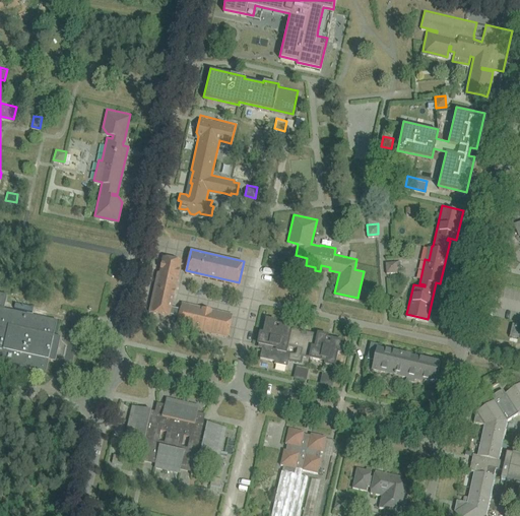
[(179,299),(173,298),(182,259),(164,255),(159,271),(157,271),(149,309),(169,314),(170,312),(179,314),(177,322),(228,334),(233,312),(182,301),(181,307),(177,306),(179,299)]
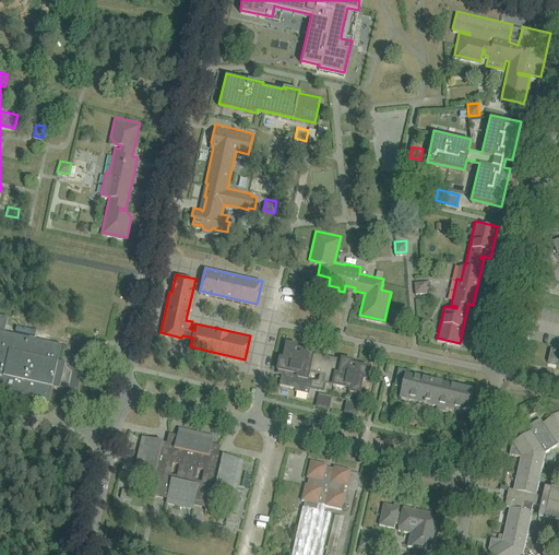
[(426,279),(415,280),(415,292),(427,291),(426,279)]
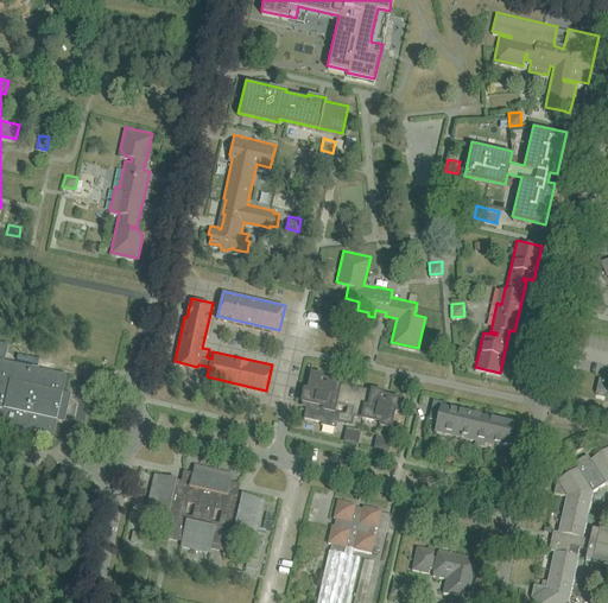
[(0,419),(12,421),(11,427),(19,429),(20,424),(54,431),(57,417),(59,418),(67,389),(63,389),(67,372),(5,357),(8,342),(0,340),(0,419)]
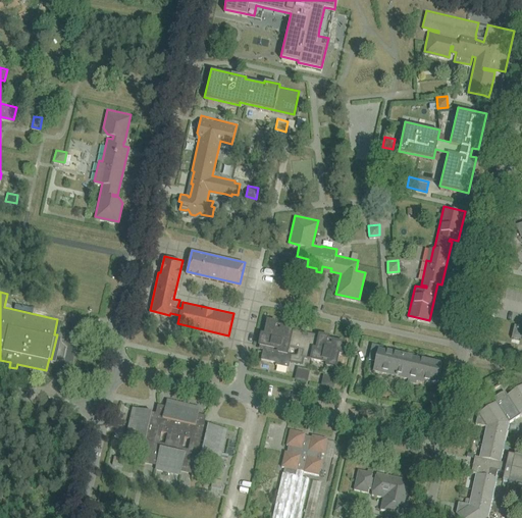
[(302,355),(311,357),(313,347),(316,348),(319,333),(308,330),(307,333),(302,332),(303,329),(280,324),(279,327),(275,326),(276,321),(268,319),(265,333),(261,332),(259,343),(263,344),(261,357),(275,360),(275,362),(289,365),(290,358),(301,360),(302,355)]
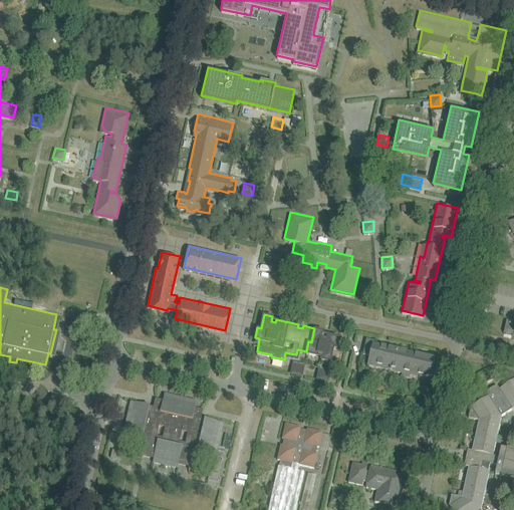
[(308,341),(306,351),(318,354),(318,351),(322,352),(321,357),(330,359),(333,345),(336,346),(338,336),(326,333),(326,336),(322,335),(323,330),(314,328),(311,342),(308,341)]
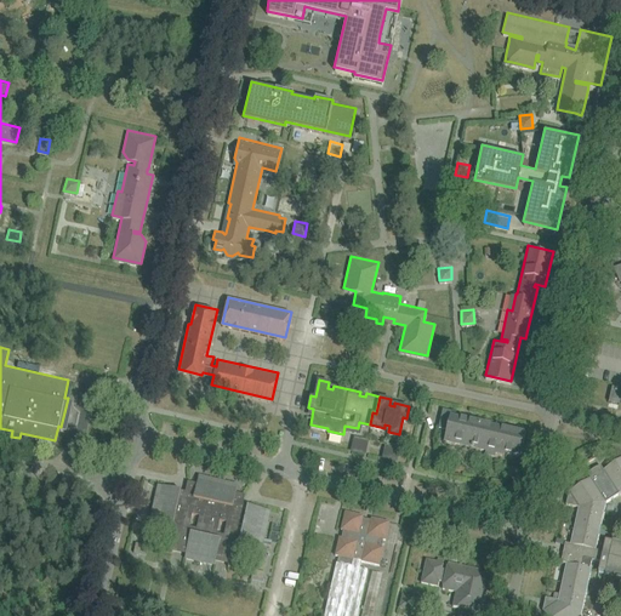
[(443,406),(438,426),(448,427),(445,439),(486,449),(485,451),(494,454),(495,451),(503,452),(505,450),(520,454),(525,431),(451,414),(453,409),(443,406)]
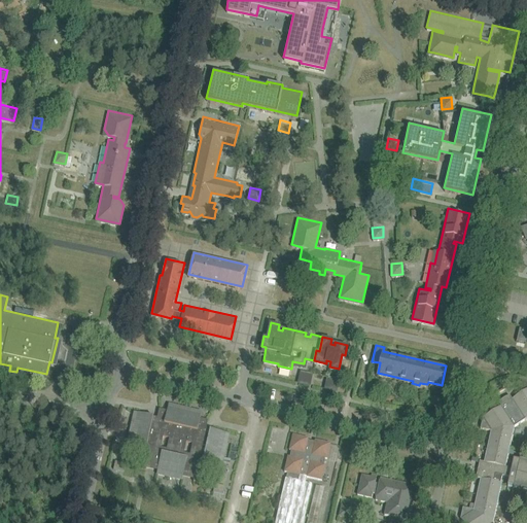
[(299,380),(309,382),(312,372),(301,370),(299,380)]
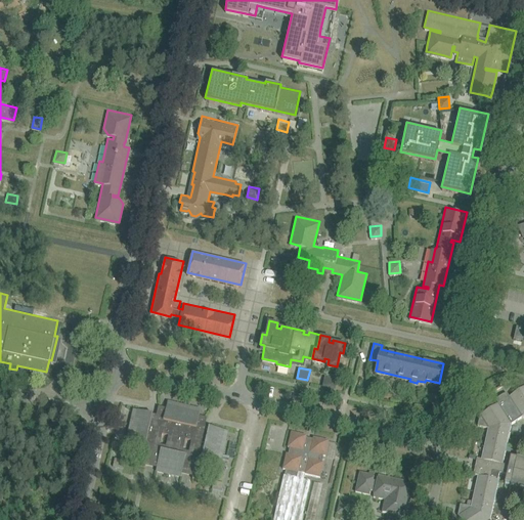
[(323,384),(334,386),(336,376),(325,373),(323,384)]
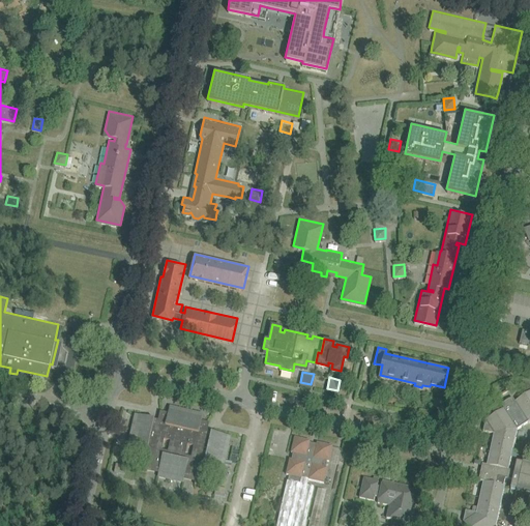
[(482,428),(493,431),(487,462),(508,466),(517,426),(528,419),(529,419),(529,388),(514,399),(512,395),(506,398),(501,402),(503,406),(486,417),(482,428)]
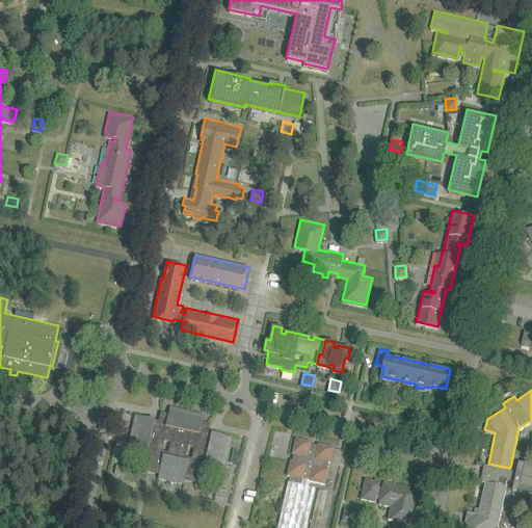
[(442,408),(445,398),(436,396),(433,406),(442,408)]
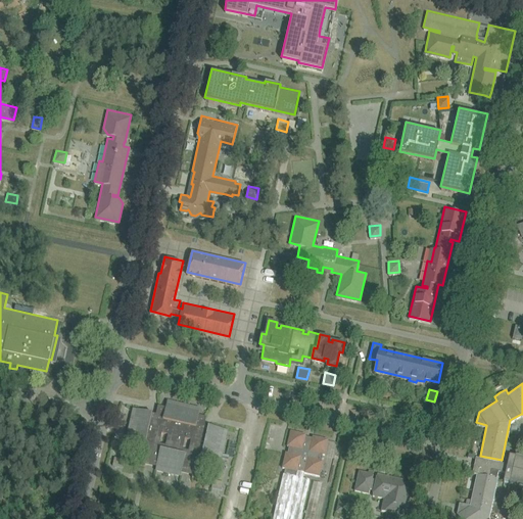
[(163,413),(138,407),(136,415),(132,414),(129,431),(132,432),(131,440),(140,442),(136,462),(144,464),(146,456),(157,459),(155,467),(181,472),(183,465),(193,467),(192,475),(200,477),(205,457),(215,460),(217,452),(221,453),(225,435),(221,434),(223,426),(196,421),(199,411),(191,409),(192,405),(175,400),(174,405),(167,403),(163,413)]
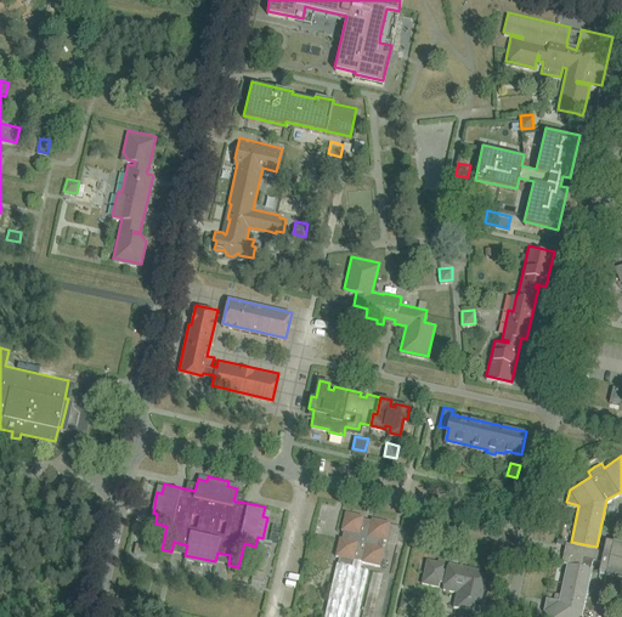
[(363,516),(363,514),(345,510),(341,527),(344,528),(341,536),(340,536),(335,553),(339,554),(362,559),(379,564),(384,545),(382,545),(384,537),(385,537),(390,520),(372,516),(372,518),(363,516)]
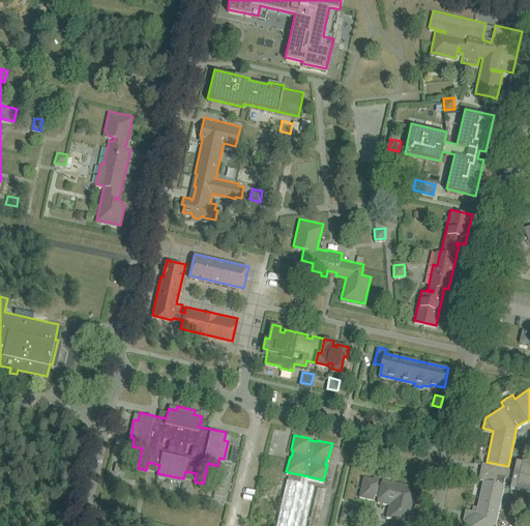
[(481,461),(478,477),(482,478),(503,483),(505,475),(512,476),(510,486),(517,487),(517,488),(529,491),(529,460),(523,459),(522,460),(516,459),(514,468),(508,466),(487,462),(481,461)]
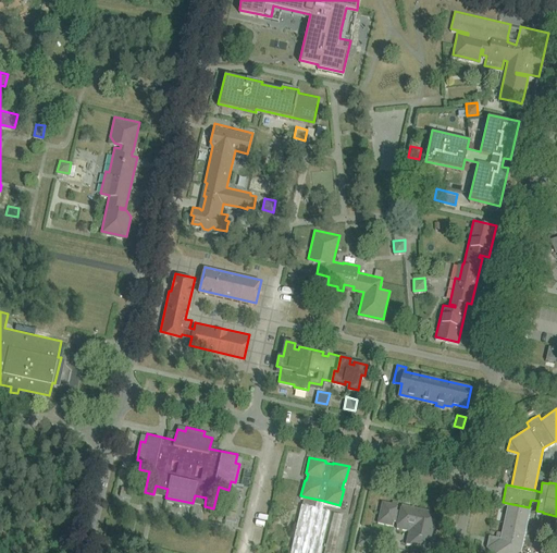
[(322,507),(324,501),(304,496),(302,503),(301,502),(289,552),(319,552),(330,508),(322,507)]
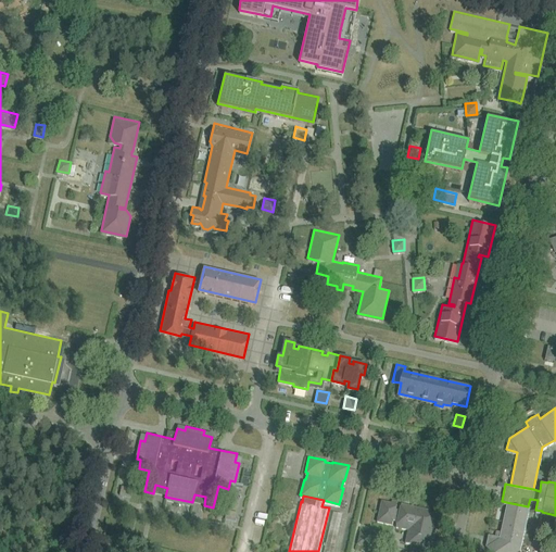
[(424,551),(426,546),(431,547),(437,518),(434,518),(436,512),(430,511),(430,509),(401,502),(400,507),(395,506),(396,502),(391,501),(381,499),(377,519),(392,523),(393,518),(396,519),(395,525),(408,527),(412,528),(412,529),(409,541),(405,540),(412,542),(408,551),(403,551),(405,551),(424,551)]
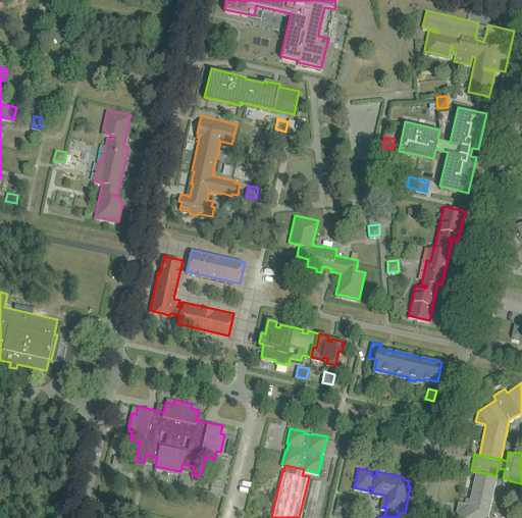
[(458,501),(456,511),(460,517),(489,517),(488,516),(497,475),(496,475),(475,471),(469,502),(458,500),(458,501)]
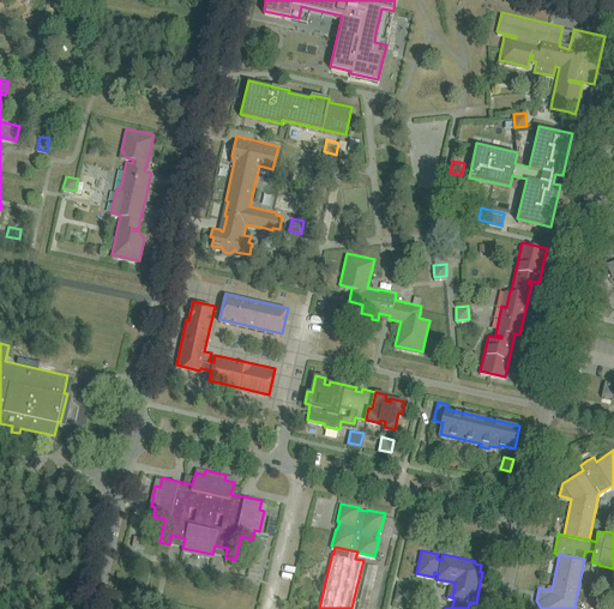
[(251,560),(248,570),(260,572),(262,562),(251,560)]
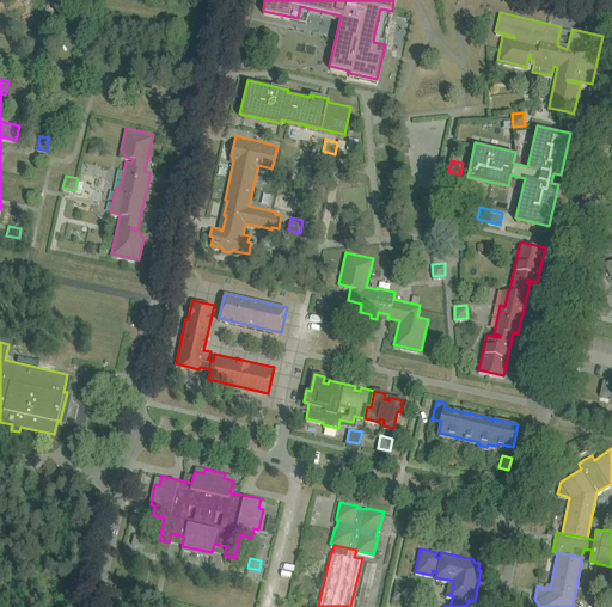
[(397,583),(395,595),(407,598),(409,586),(397,583)]
